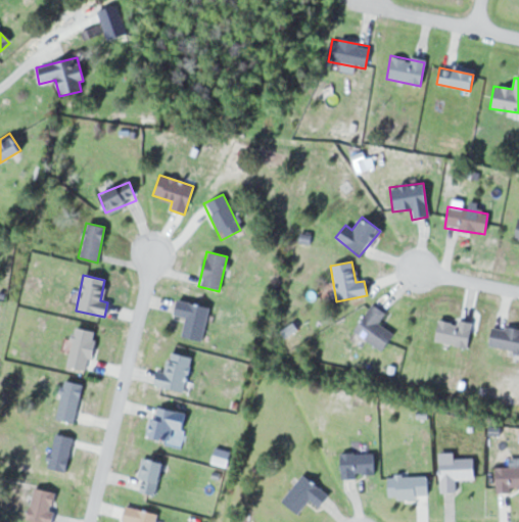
[(173,316),(184,319),(180,337),(201,341),(207,306),(176,300),(173,316)]
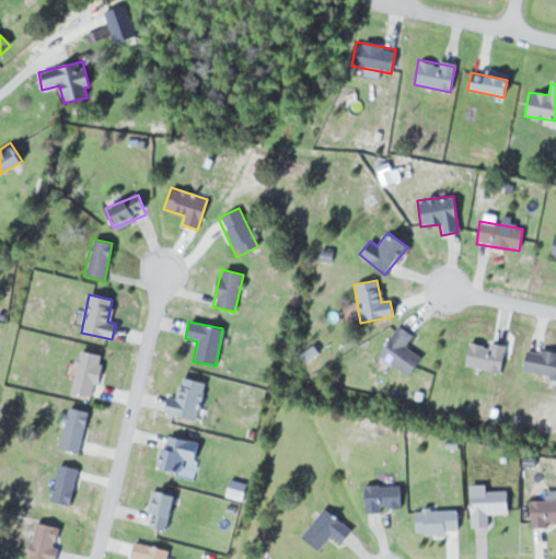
[(404,346),(412,337),(400,326),(378,354),(406,376),(420,359),(404,346)]
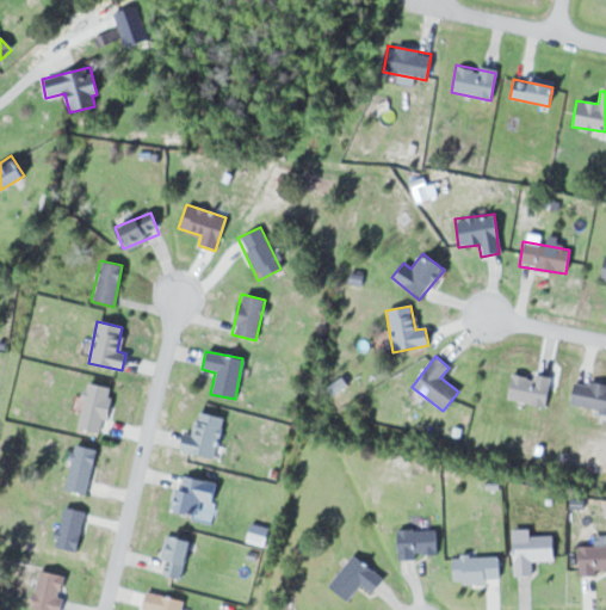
[(550,380),(511,371),(505,399),(544,407),(550,380)]
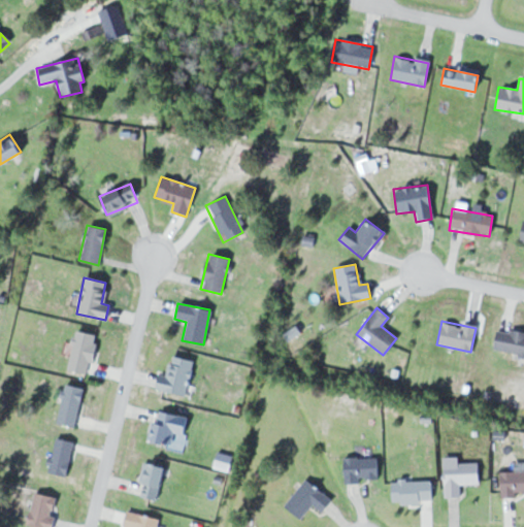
[(523,355),(523,332),(495,329),(492,352),(523,355)]
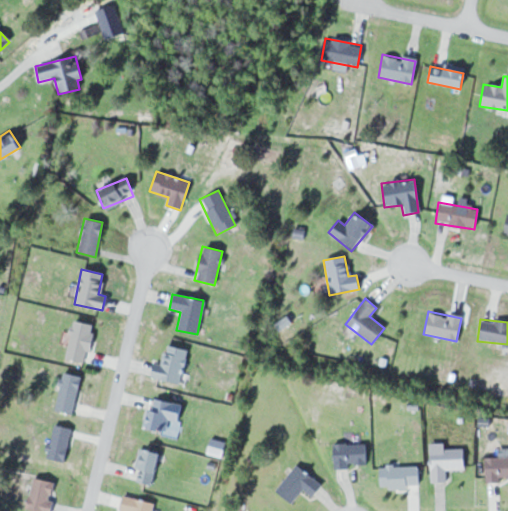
[(89,323),(68,323),(68,361),(89,361),(89,323)]
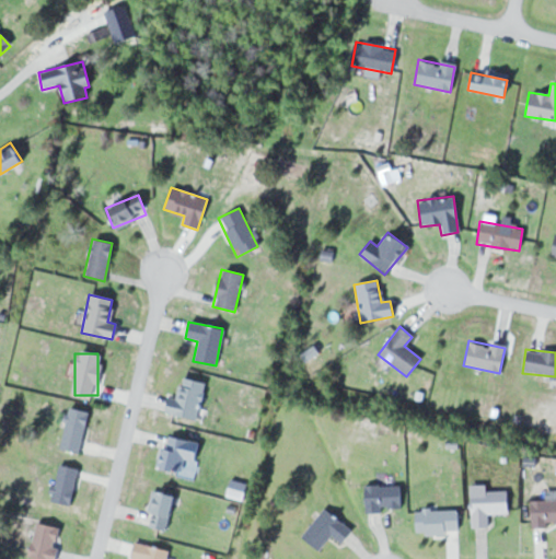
[(196,420),(204,383),(181,377),(175,398),(169,397),(164,412),(196,420)]
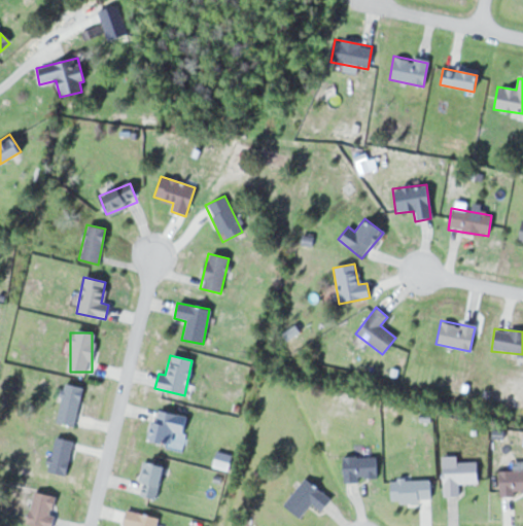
[(81,387),(62,383),(55,423),(74,426),(81,387)]
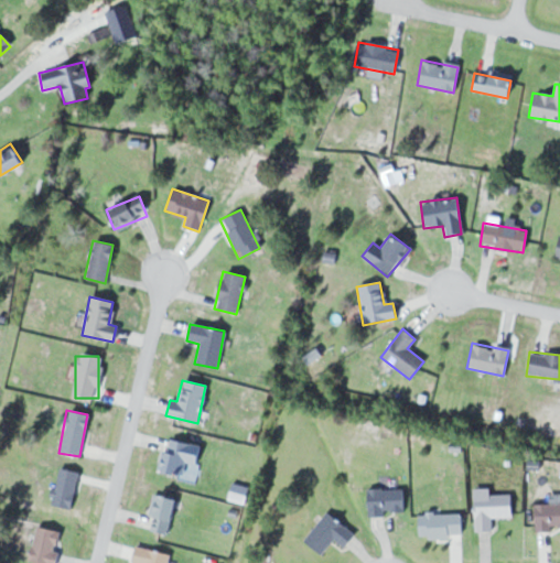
[(181,476),(184,462),(195,464),(200,445),(167,439),(160,472),(181,476)]
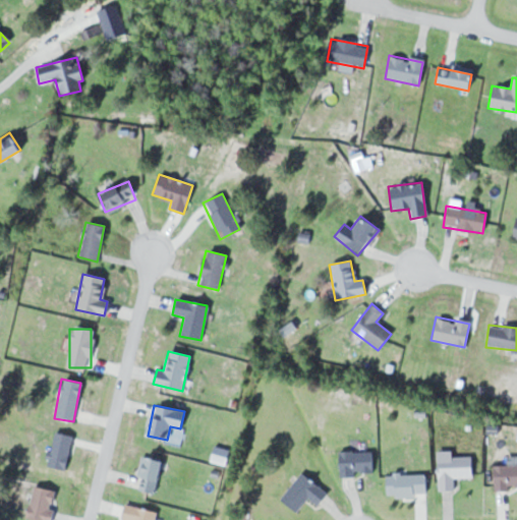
[(46,466),(64,470),(71,436),(53,431),(46,466)]
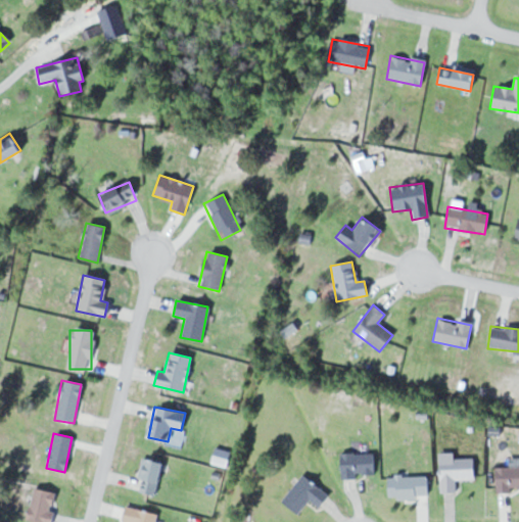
[(339,477),(373,477),(373,454),(339,454),(339,477)]
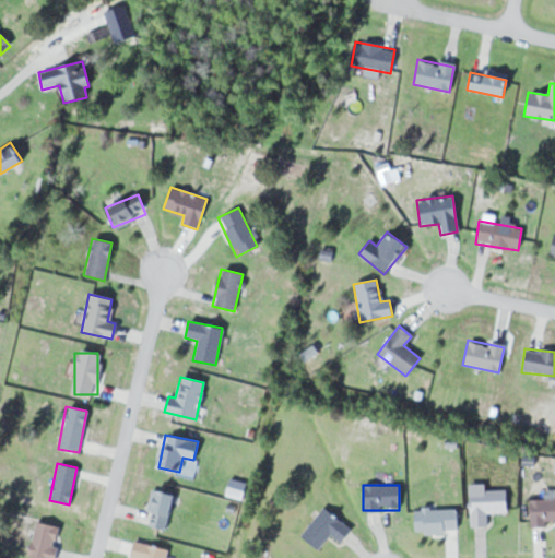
[(144,525),(165,530),(173,494),(151,489),(144,525)]
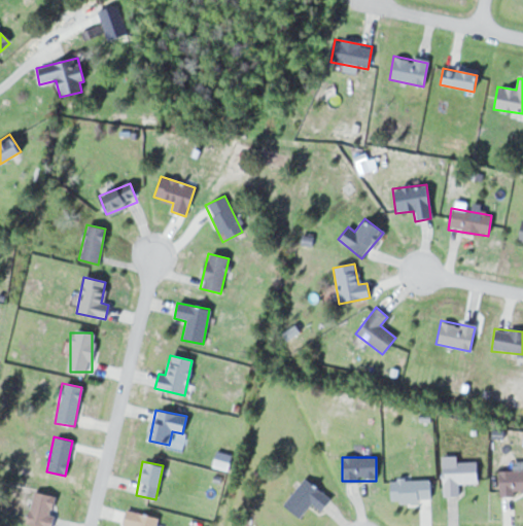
[(457,484),(477,484),(477,463),(443,463),(443,496),(457,496),(457,484)]
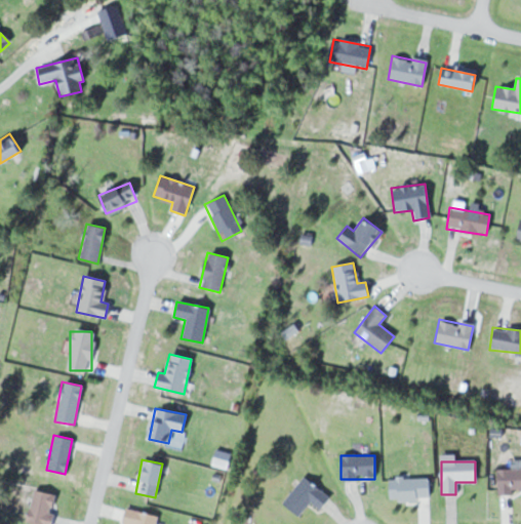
[(520,470),(496,470),(495,493),(520,493),(520,470)]
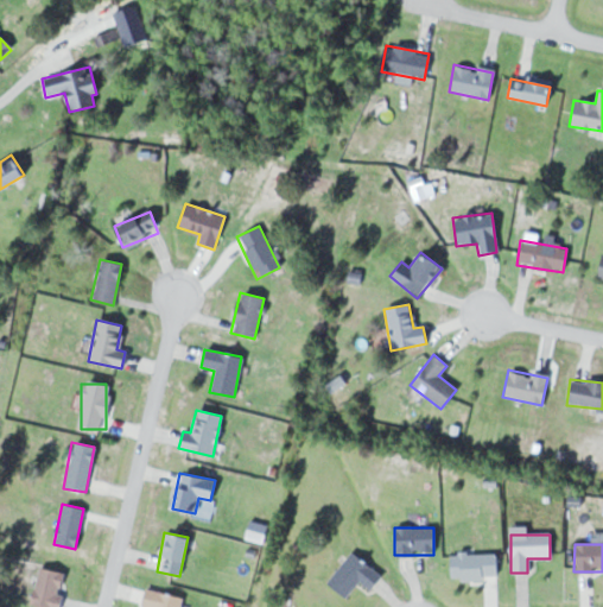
[(359,582),(369,590),(380,576),(351,551),(325,582),(344,599),(359,582)]
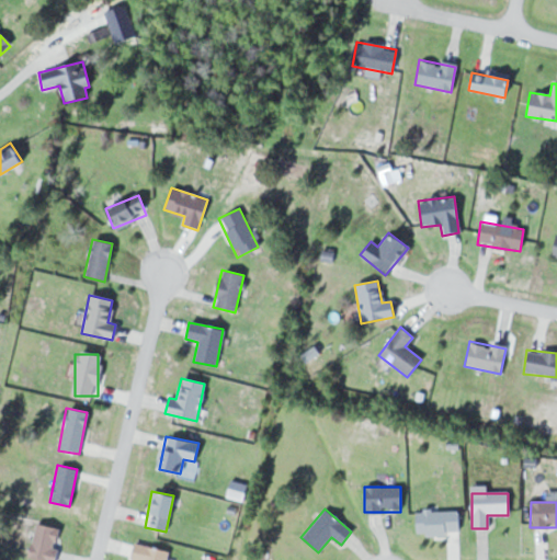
[(415,535),(457,535),(457,512),(415,512),(415,535)]
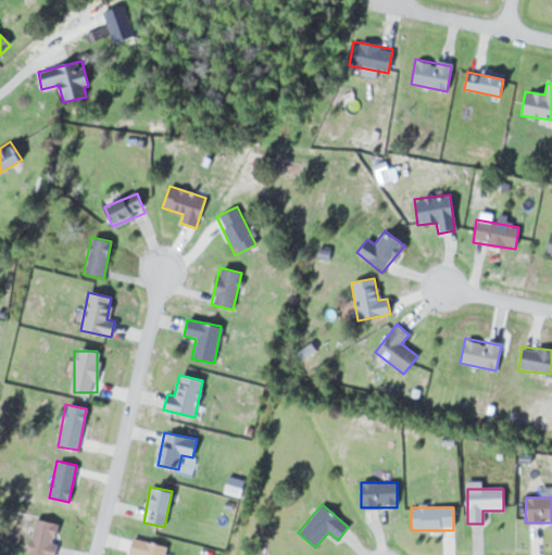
[(55,554),(55,521),(30,521),(30,554),(55,554)]
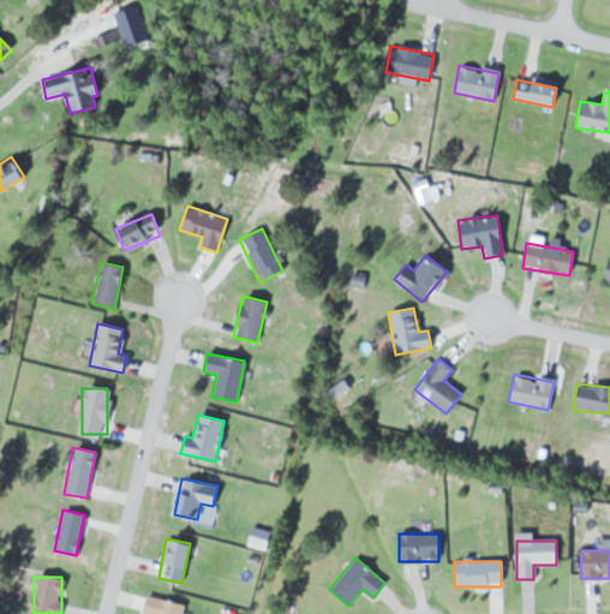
[(180,613),(183,602),(145,596),(142,613),(180,613)]
